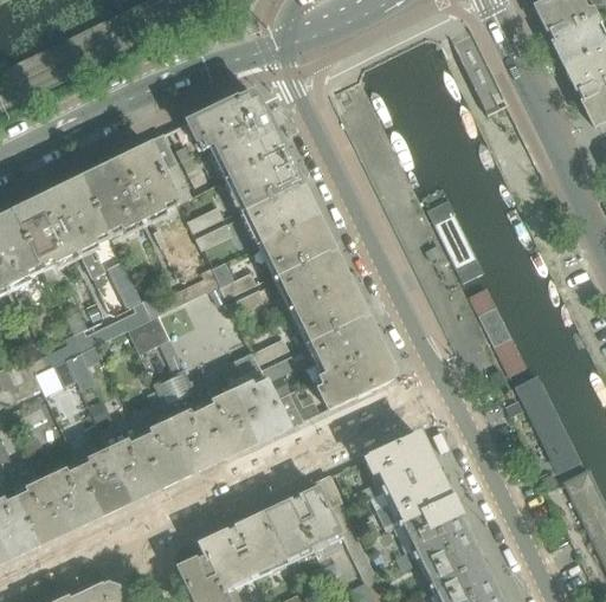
[(605,47),(605,46),(597,27),(601,25),(594,10),(587,8),(585,2),(603,5),(601,0),(548,0),(541,4),(535,7),(565,68),(605,47)]
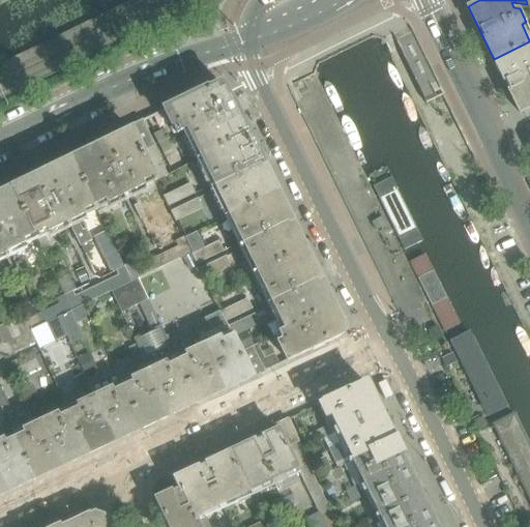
[(437,80),(410,25),(392,33),(425,101),(437,95),(436,94),(434,90),(431,83),(437,80)]
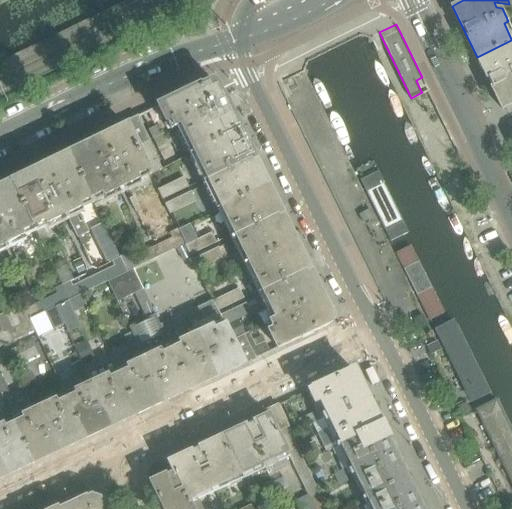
[(502,107),(511,102),(511,40),(477,57),(502,107)]
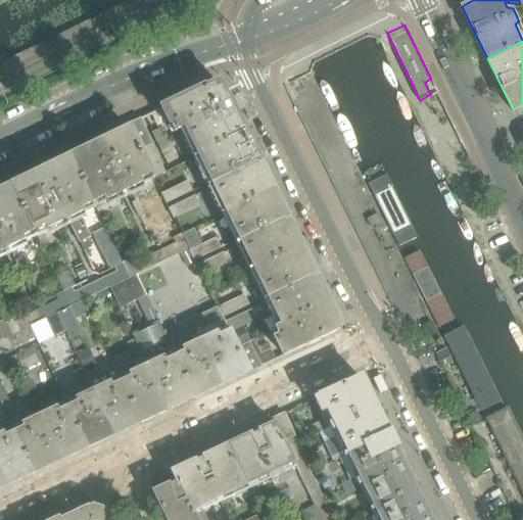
[(259,159),(235,109),(228,96),(227,97),(222,85),(215,83),(204,88),(203,87),(162,106),(170,122),(173,120),(177,129),(184,125),(212,183),(259,159)]
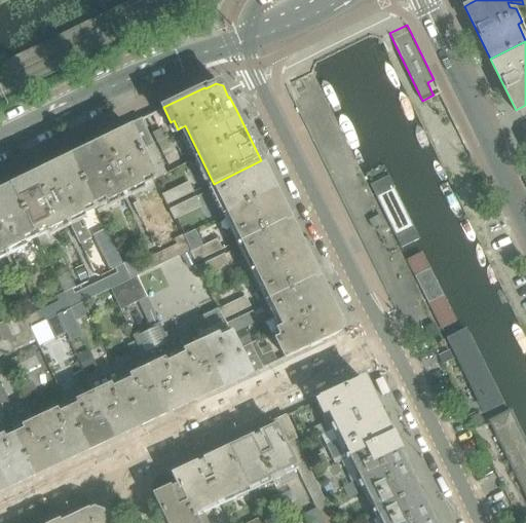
[(141,148),(152,143),(153,142),(141,118),(128,124),(130,128),(141,148)]
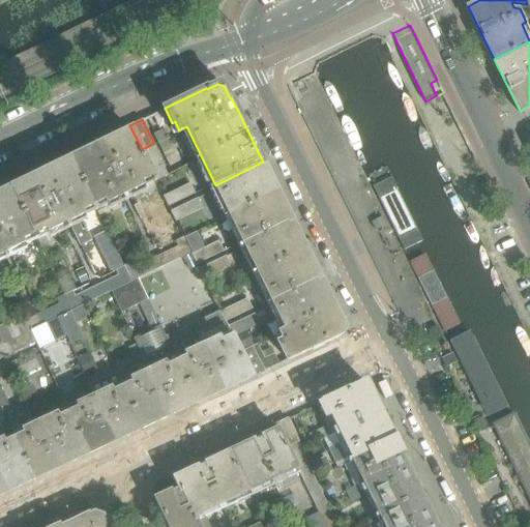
[(167,138),(163,128),(154,133),(158,142),(167,138)]
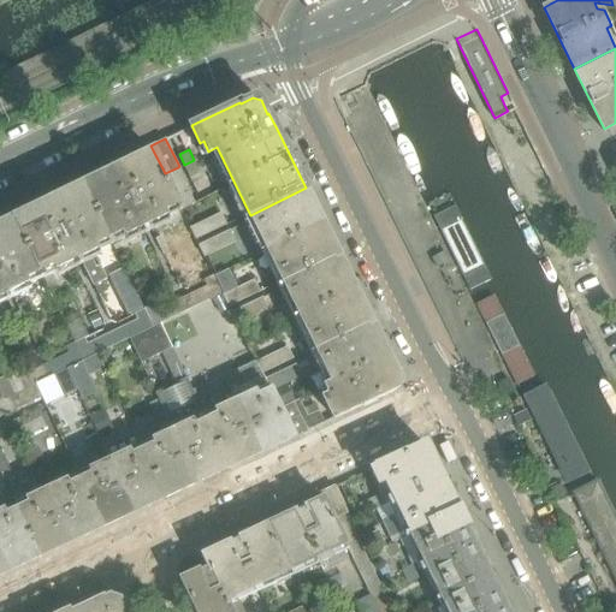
[(165,173),(153,150),(136,158),(137,160),(101,178),(100,176),(83,184),(110,238),(125,231),(128,236),(166,217),(164,212),(179,205),(178,201),(175,196),(172,190),(170,184),(167,179),(165,173)]
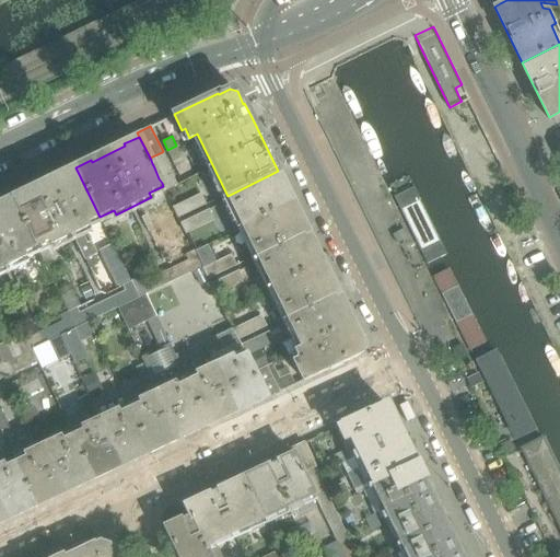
[(182,157),(176,146),(167,150),(173,161),(182,157)]
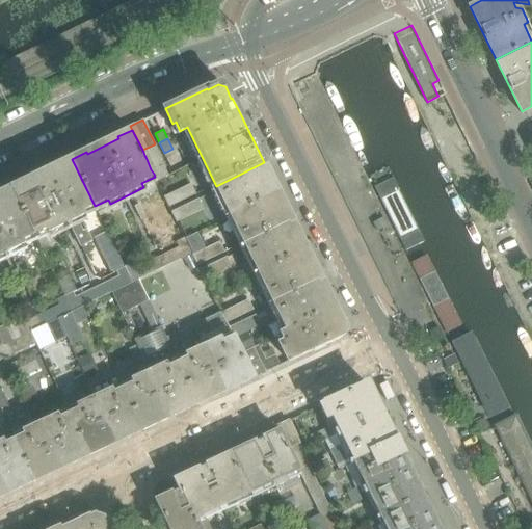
[(154,144),(142,150),(144,155),(156,150),(154,144)]
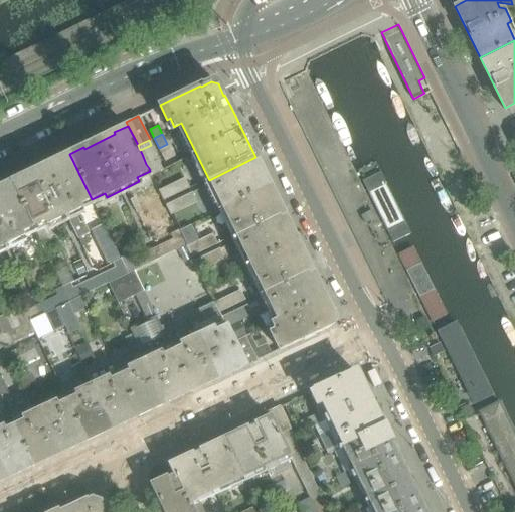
[(151,145),(140,150),(142,154),(153,149),(151,145)]
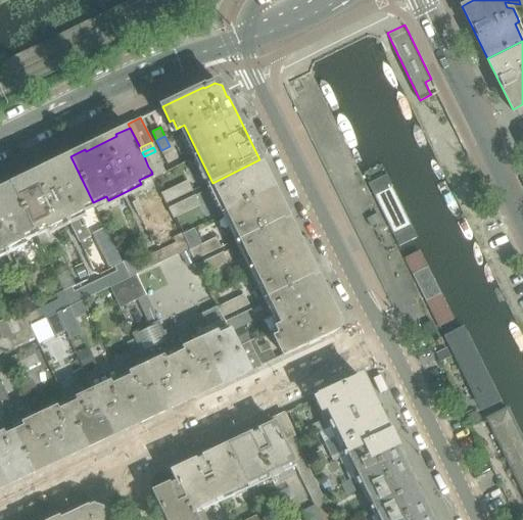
[(155,151),(144,156),(146,161),(157,156),(155,151)]
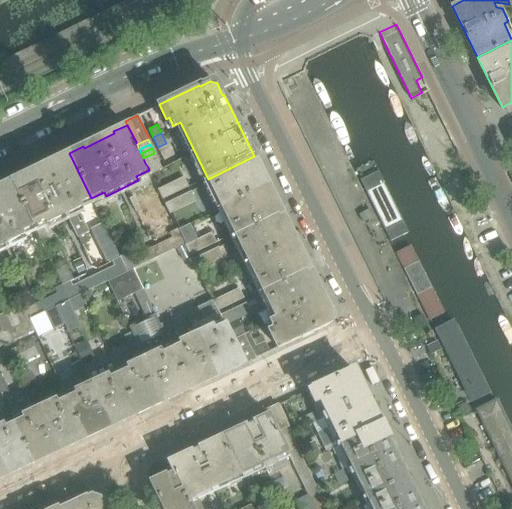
[(91,198),(69,153),(56,159),(56,161),(37,171),(29,175),(28,173),(12,181),(34,226),(46,220),(48,224),(54,221),(58,231),(57,232),(61,239),(71,235),(67,228),(62,217),(67,215),(78,236),(89,230),(83,219),(80,221),(75,211),(80,208),(78,204),(91,198)]
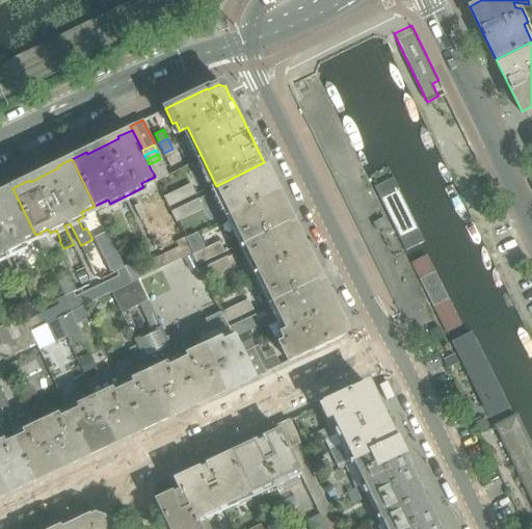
[(160,159),(149,164),(151,169),(162,163),(160,159)]
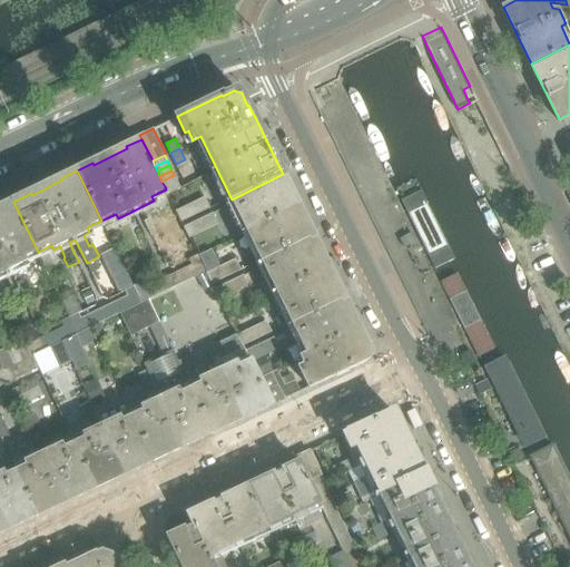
[(313,234),(297,204),(283,174),(232,199),(261,258),(313,234)]
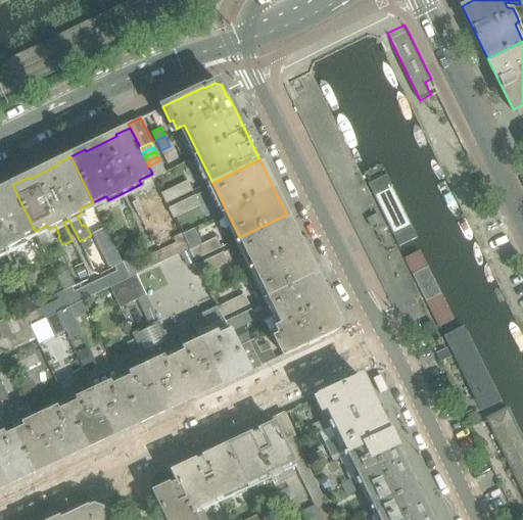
[(159,160),(148,167),(151,171),(161,166),(159,160)]
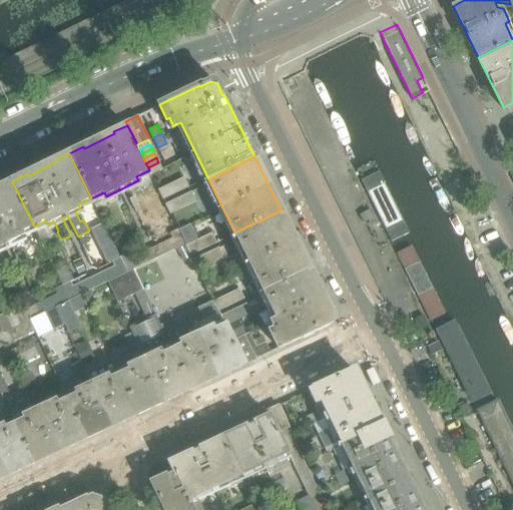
[(158,162),(148,167),(149,170),(150,172),(161,166),(158,162)]
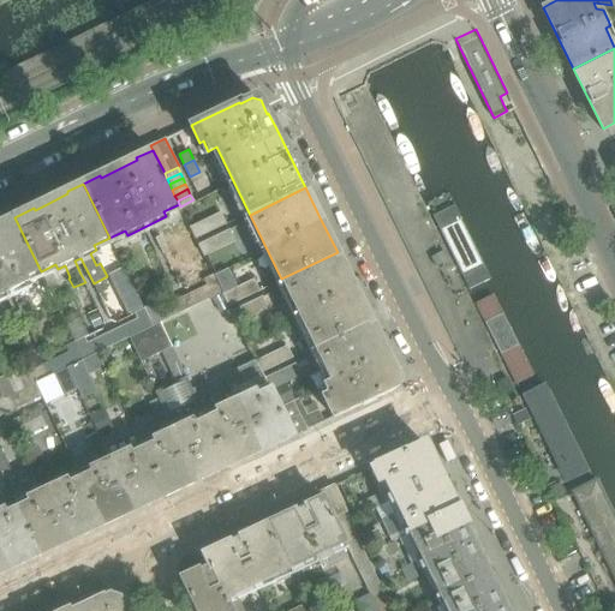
[(452,202),(428,214),(465,286),(489,275),(452,202)]
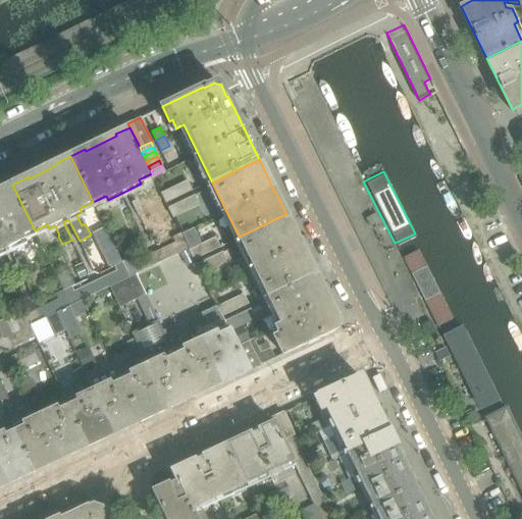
[(188,178),(180,183),(186,193),(193,189),(188,178)]
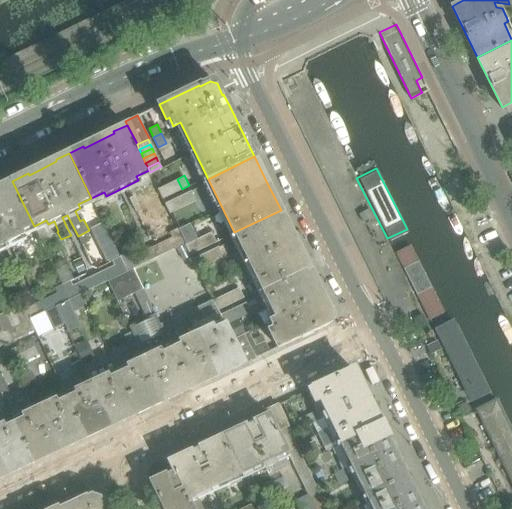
[(177,179),(171,182),(176,192),(182,189),(177,179)]
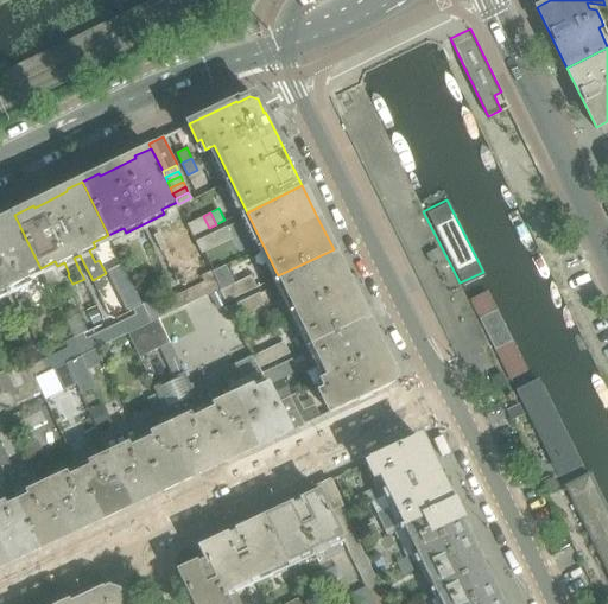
[(40,268),(14,215),(0,221),(0,293),(26,281),(24,277),(40,268)]
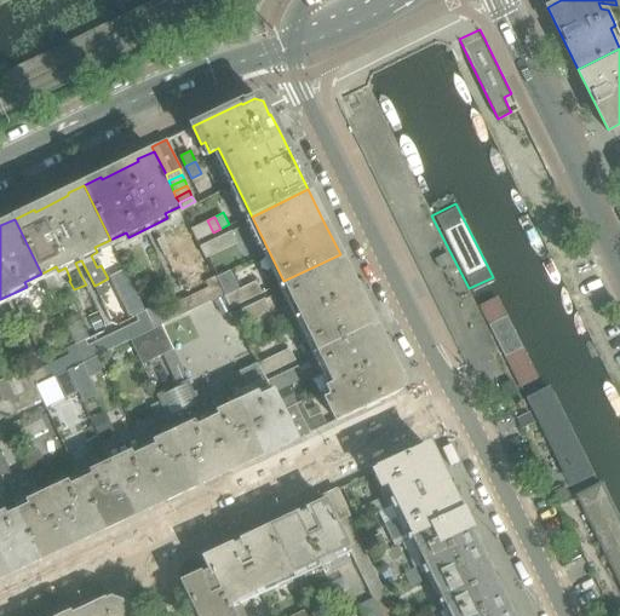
[(207,220),(199,224),(205,236),(213,232),(207,220)]
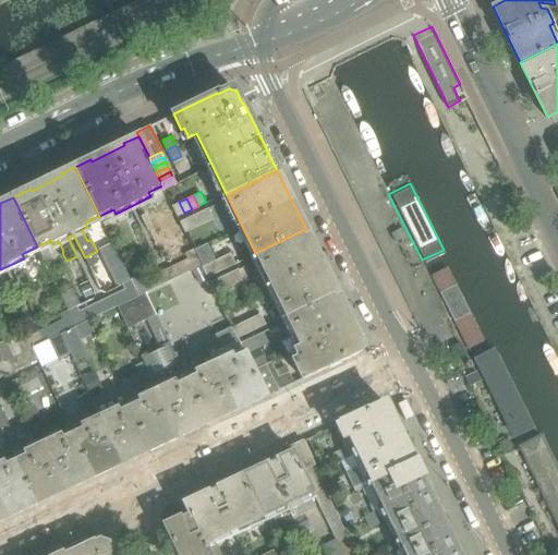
[(179,202),(172,205),(178,216),(184,213),(179,202)]
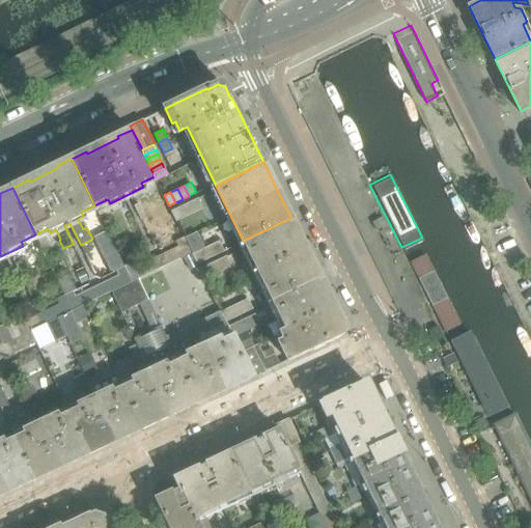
[(198,197),(191,200),(196,211),(203,206),(198,197)]
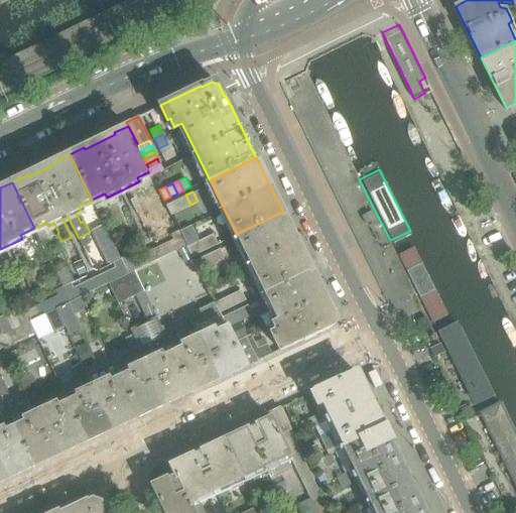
[(185,195),(179,198),(184,208),(190,205),(185,195)]
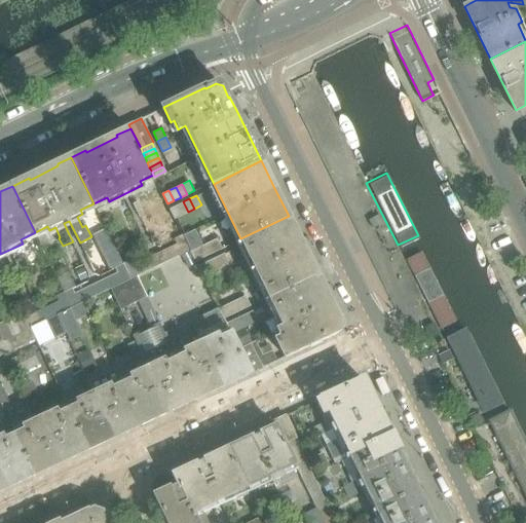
[(144,212),(138,200),(133,202),(139,214),(144,212)]
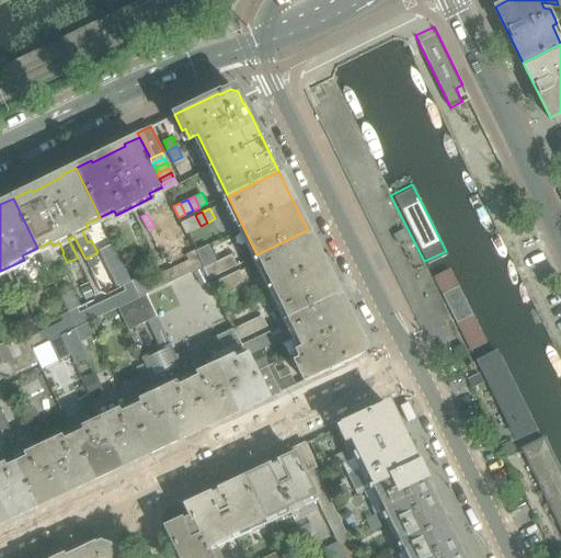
[(195,215),(187,218),(193,229),(201,226),(195,215)]
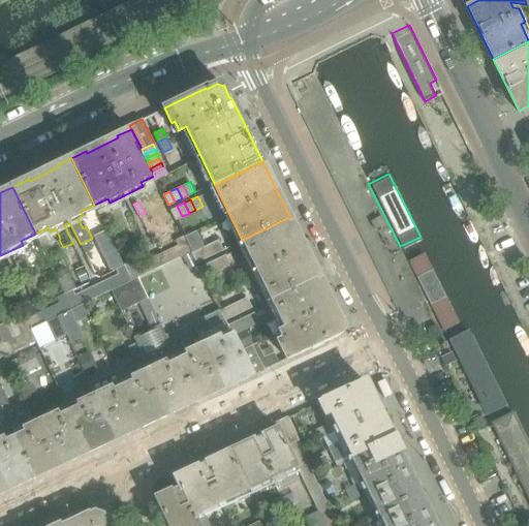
[(177,206),(170,209),(176,219),(182,216),(177,206)]
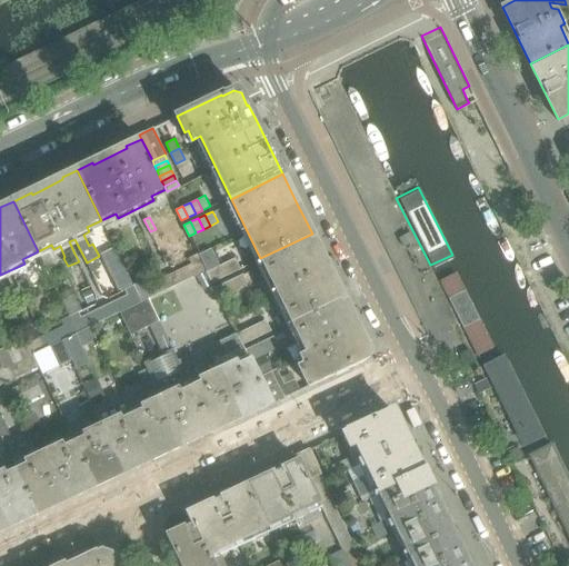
[(411,231),(400,237),(400,239),(403,244),(415,239),(411,231)]
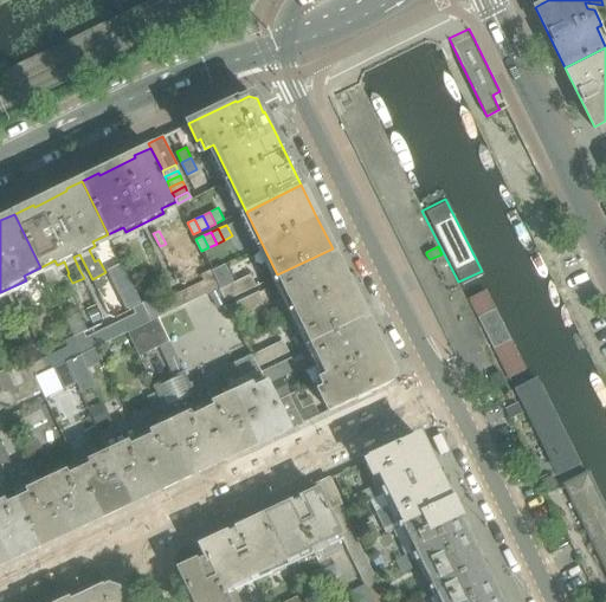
[(365,315),(348,280),(333,248),(277,274),(310,342),(365,315)]
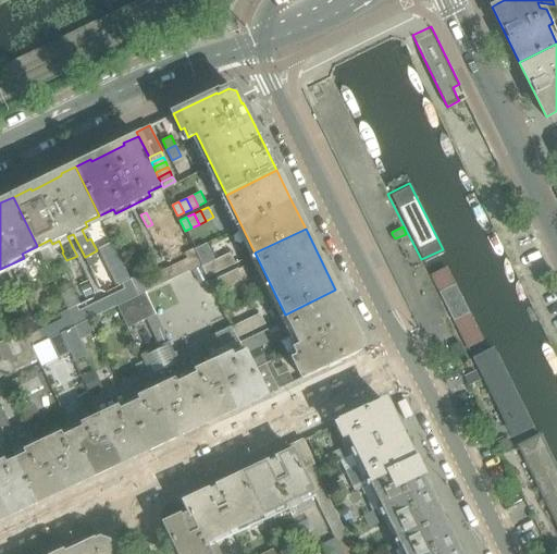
[(193,247),(193,246),(184,250),(184,251),(185,251),(187,256),(193,267),(200,263),(193,247)]
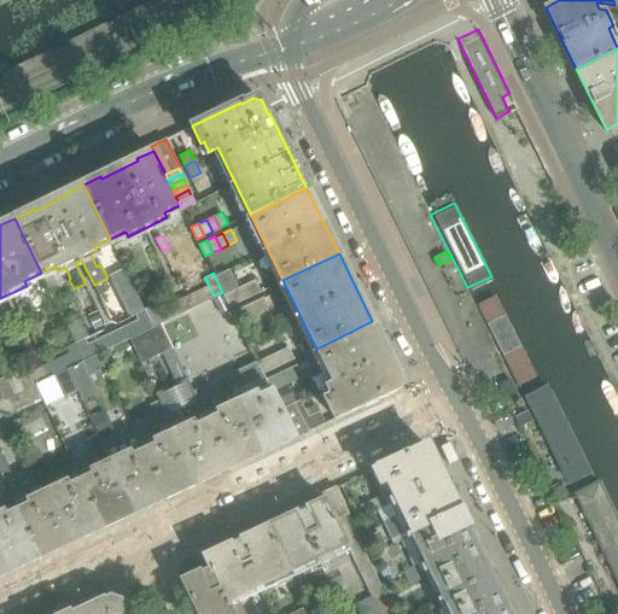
[(255,278),(246,281),(252,294),(261,291),(255,278)]
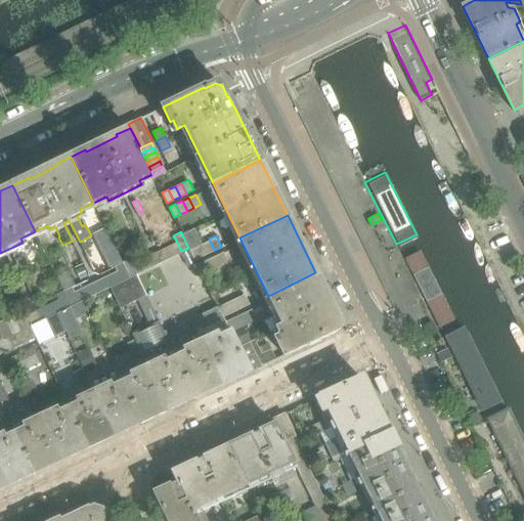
[(209,239),(203,242),(208,253),(214,250),(209,239)]
